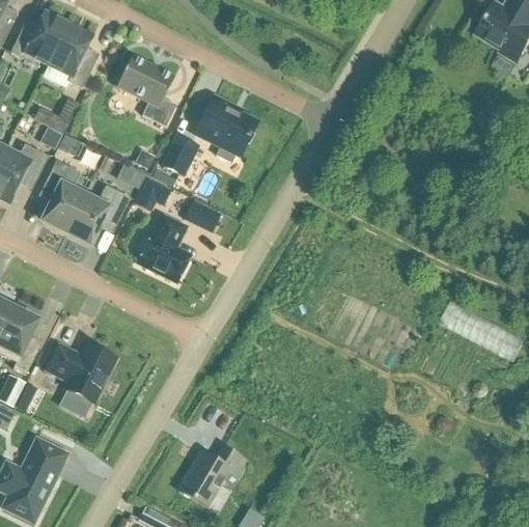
[(0,0),(0,48),(1,49),(19,14),(6,7),(9,0),(0,0)]
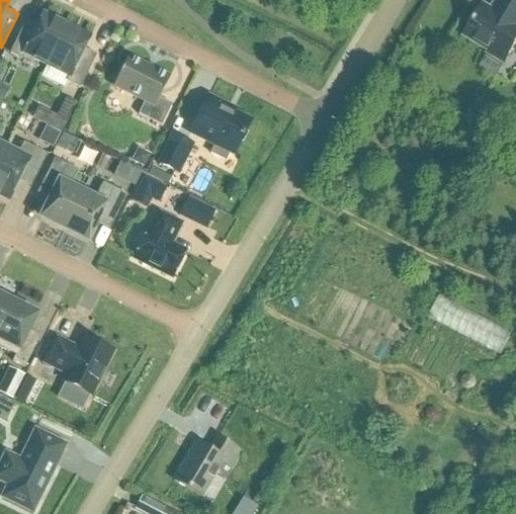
[(515,2),(512,0),(498,0),(494,7),(486,2),(466,34),(492,49),(490,52),(507,62),(515,46),(515,2)]
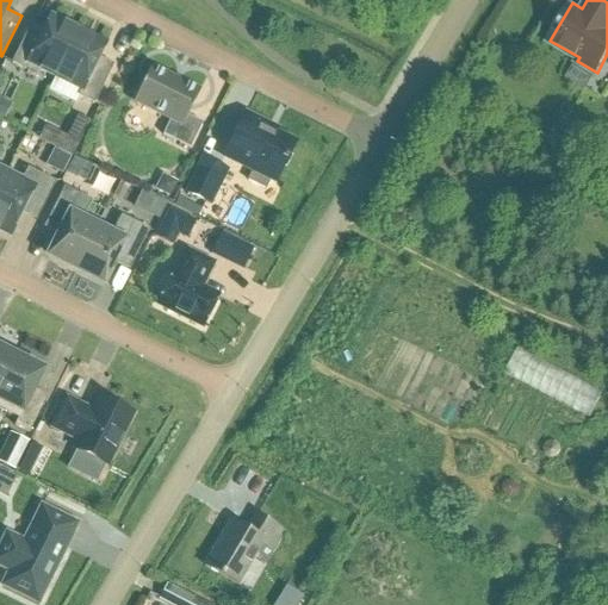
[(56,74),(79,27),(51,14),(45,27),(32,22),(13,61),(28,68),(30,61),(56,74)]
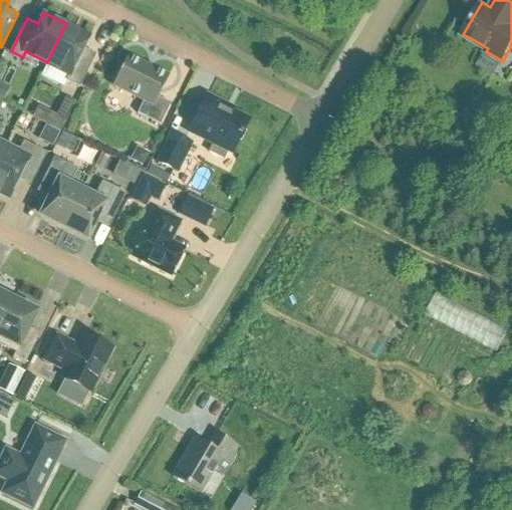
[(66,23),(47,62),(69,73),(67,79),(80,85),(97,52),(84,46),(90,35),(66,23)]
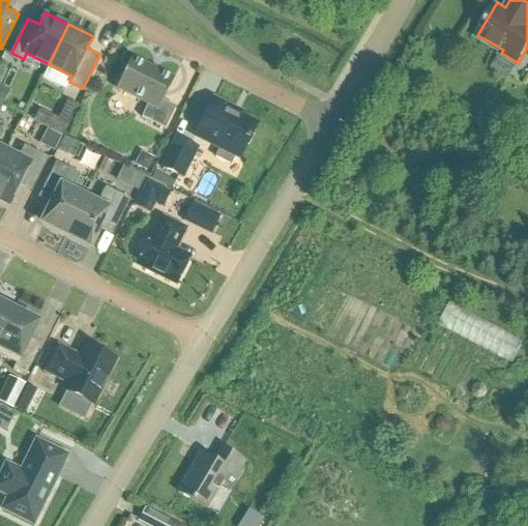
[(470,64),(466,71),(493,84),(502,63),(465,46),(459,59),(470,64)]
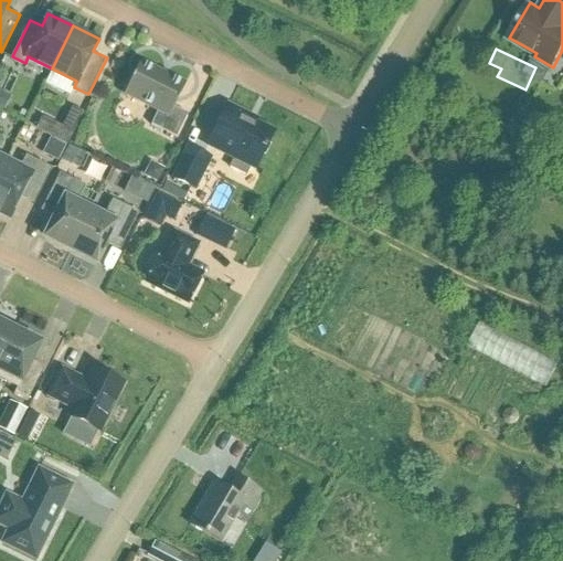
[(178,136),(189,112),(176,105),(187,83),(141,61),(126,92),(160,108),(152,123),(178,136)]
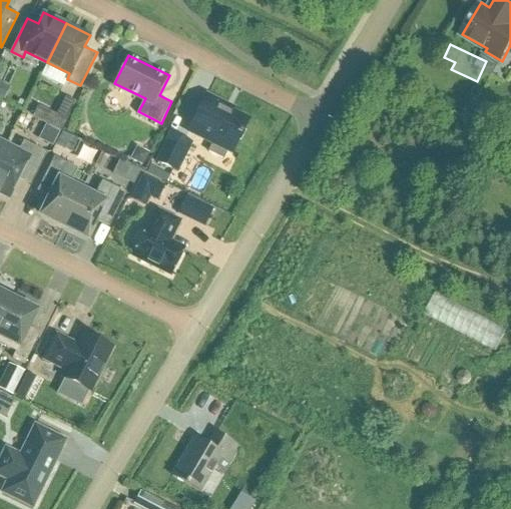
[(232,150),(248,118),(226,107),(227,104),(207,94),(190,129),(214,141),(209,150),(224,157),(229,148),(232,150)]
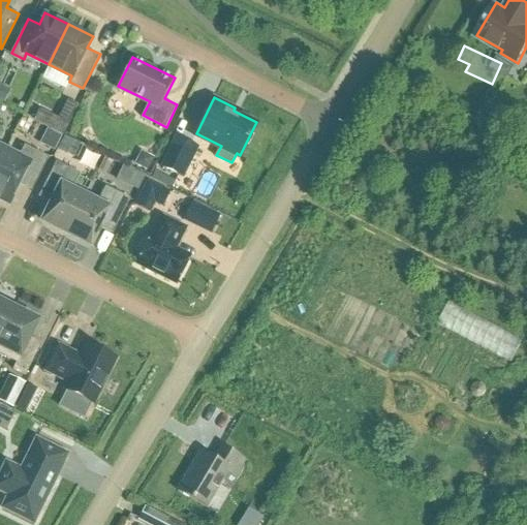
[(52,114),(47,124),(64,132),(69,122),(52,114)]
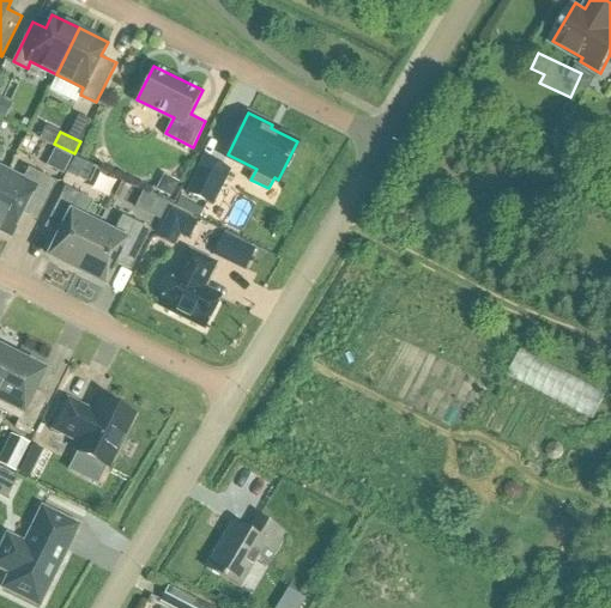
[(74,156),(67,171),(85,181),(94,165),(74,156)]
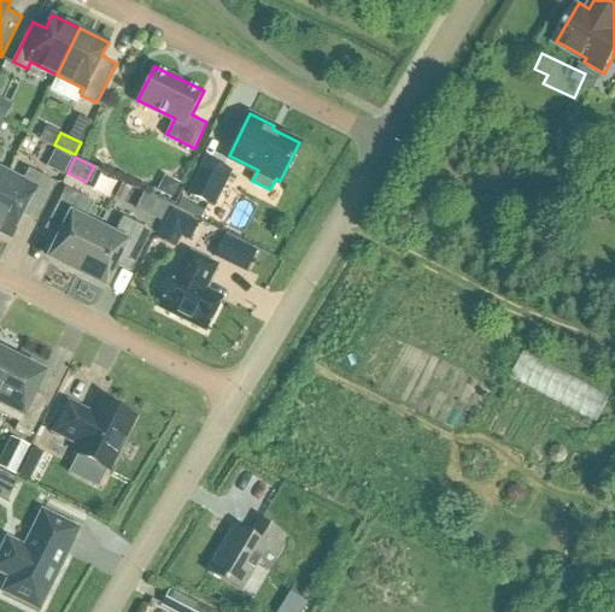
[(215,204),(232,170),(208,158),(191,192),(215,204)]
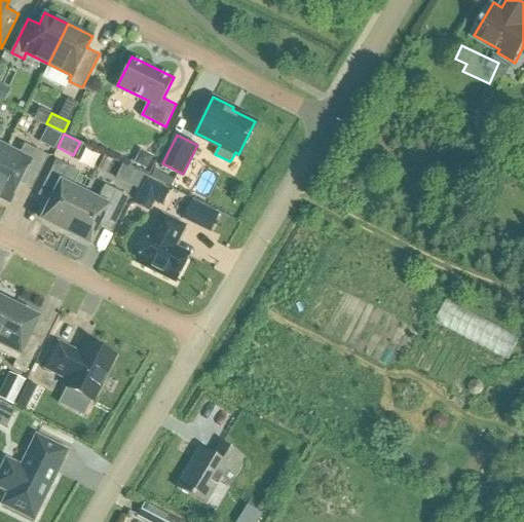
[(7,147),(0,161),(0,195),(10,201),(23,176),(36,182),(49,154),(26,142),(20,153),(7,147)]
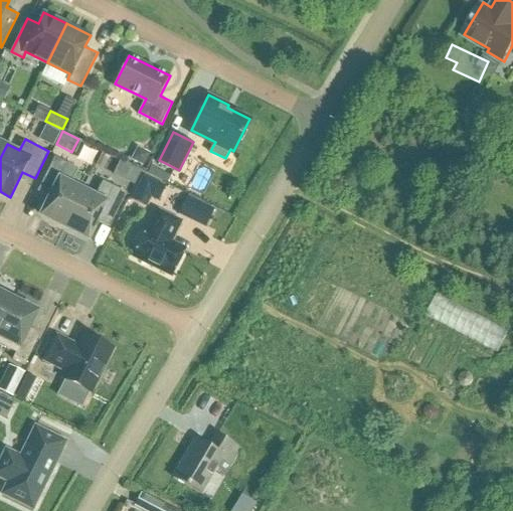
[(65,225),(83,190),(71,183),(79,167),(55,155),(41,184),(54,190),(42,213),(65,225)]
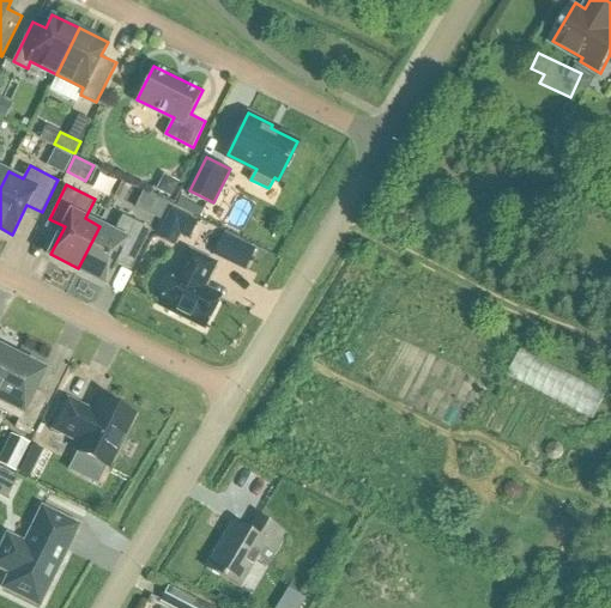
[(158,199),(151,213),(159,217),(167,202),(158,199)]
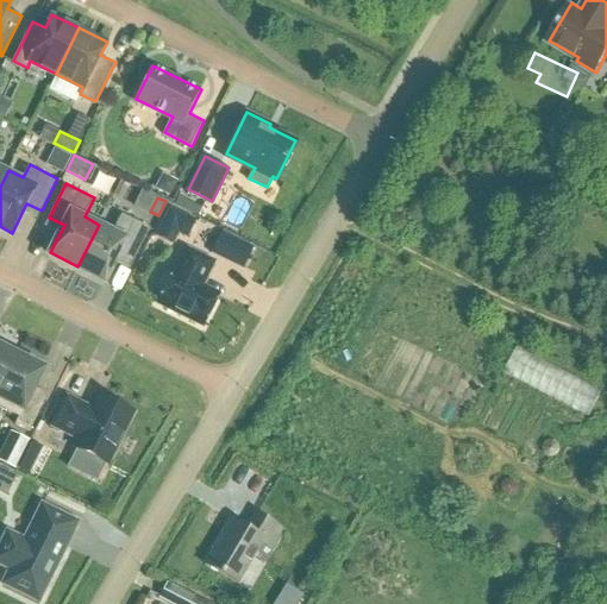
[(170,205),(156,232),(174,241),(180,228),(188,232),(195,216),(170,205)]
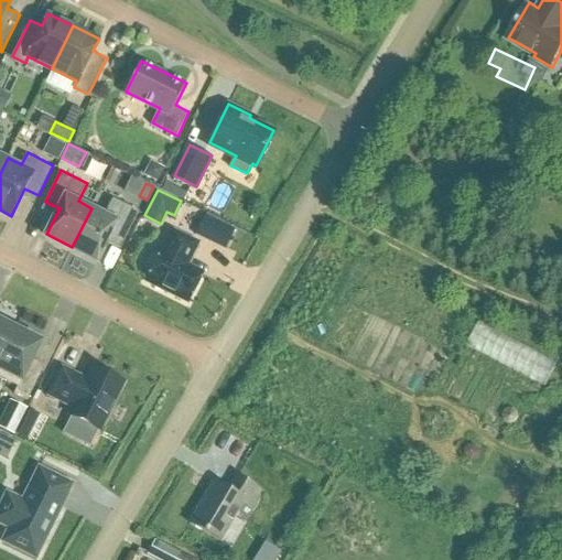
[(92,208),(72,247),(98,259),(110,234),(125,241),(140,210),(114,196),(105,215),(92,208)]
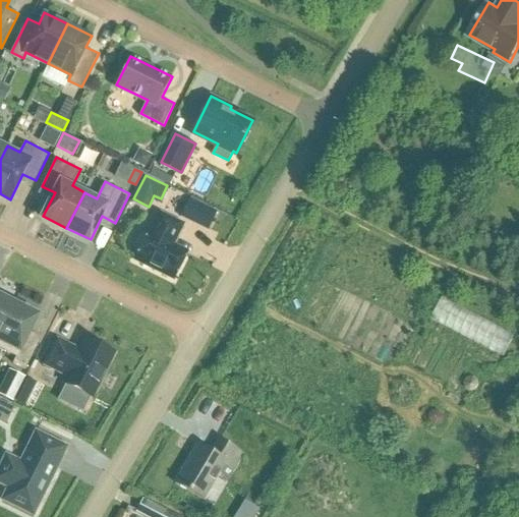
[(140,234),(134,245),(136,250),(139,251),(134,260),(177,281),(192,251),(176,243),(186,225),(161,212),(151,232),(150,231),(148,234),(145,233),(140,234)]
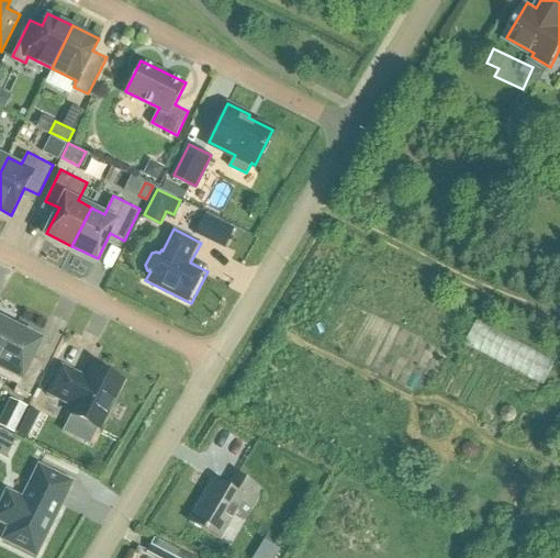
[(0,355),(17,322),(4,316),(0,315),(0,355)]
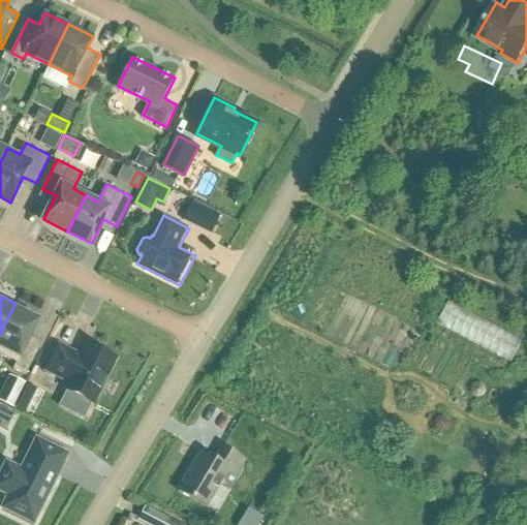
[(16,303),(0,334),(0,352),(17,361),(13,367),(26,373),(38,348),(27,342),(39,318),(29,310),(17,303),(16,303)]
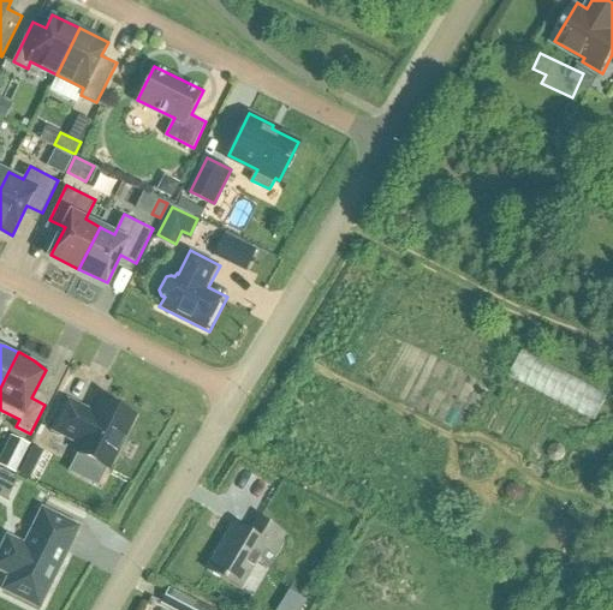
[(125,442),(123,437),(134,414),(103,399),(94,417),(88,413),(90,410),(69,400),(55,428),(82,442),(77,450),(108,466),(115,452),(121,449),(125,442)]
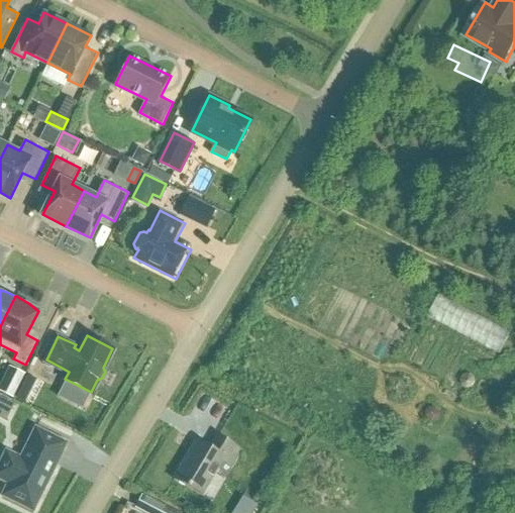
[(0,391),(10,396),(21,374),(9,368),(0,385),(0,391)]
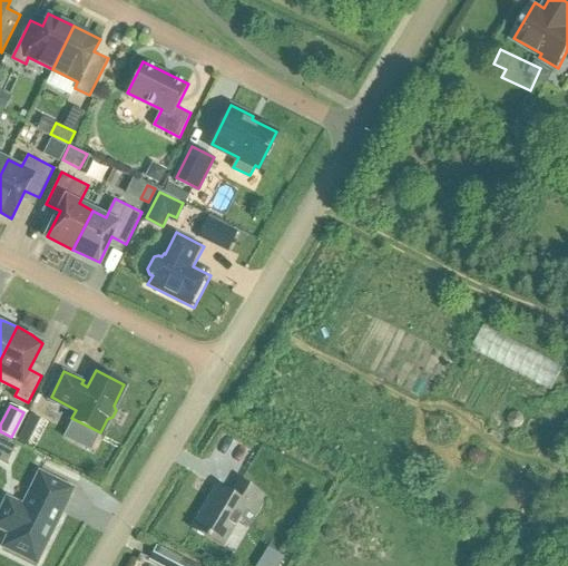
[(512,410),(509,416),(511,422),(517,425),(522,423),(526,418),(524,411),(518,408),(512,410)]
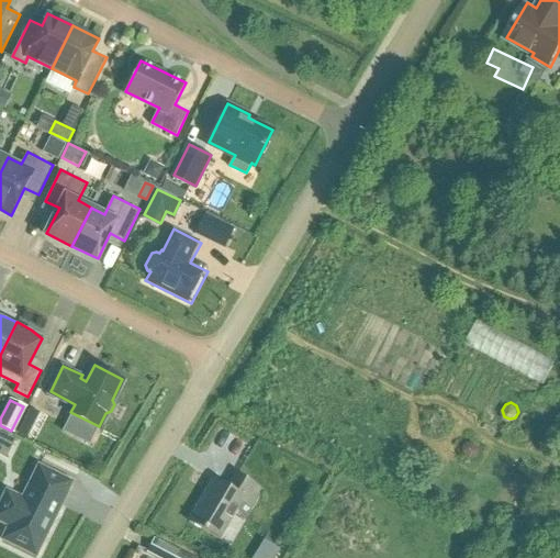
[(32,405),(18,433),(28,437),(41,410),(32,405)]
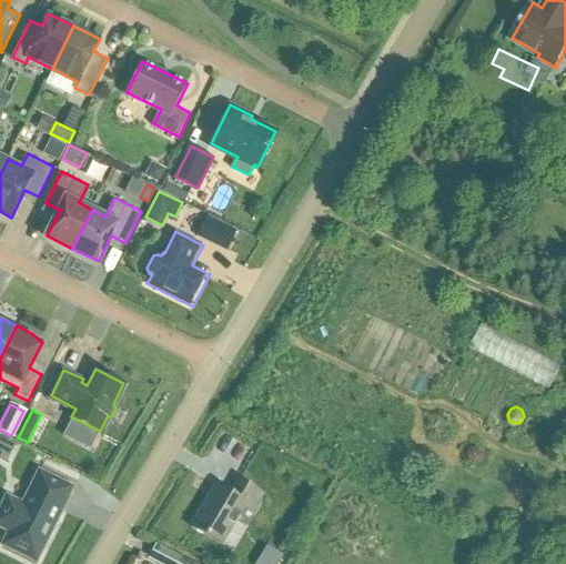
[(474,444),(471,447),(471,455),(475,460),(481,461),(485,457),(485,451),(481,446),(474,444)]
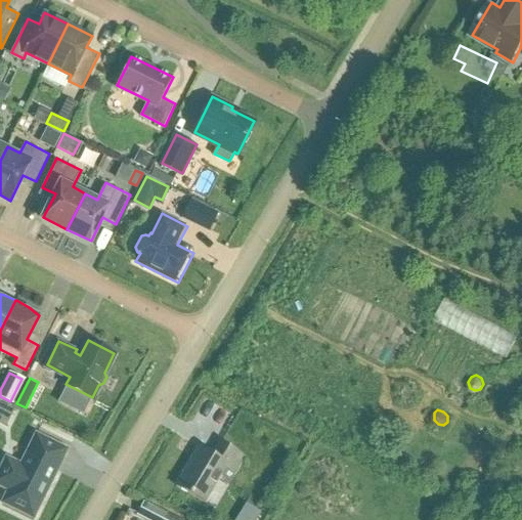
[(0,482),(11,487),(4,501),(34,515),(68,447),(39,433),(23,465),(8,458),(0,473),(0,482)]
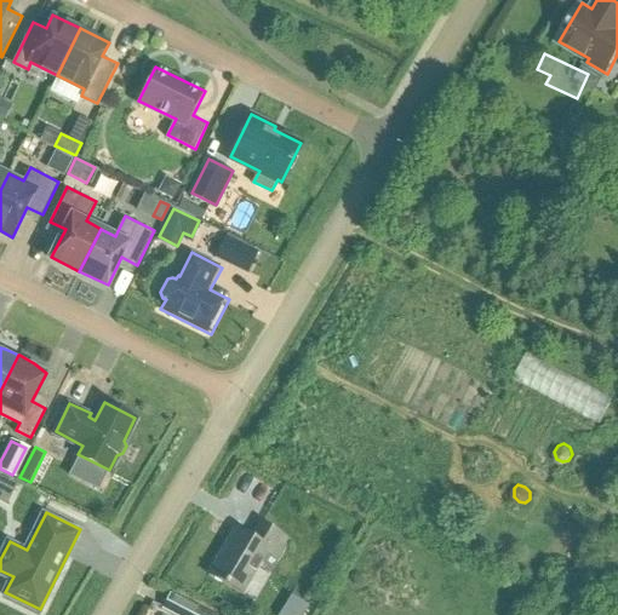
[(291,539),(262,521),(253,536),(238,527),(210,573),(242,593),(268,551),(279,557),(291,539)]
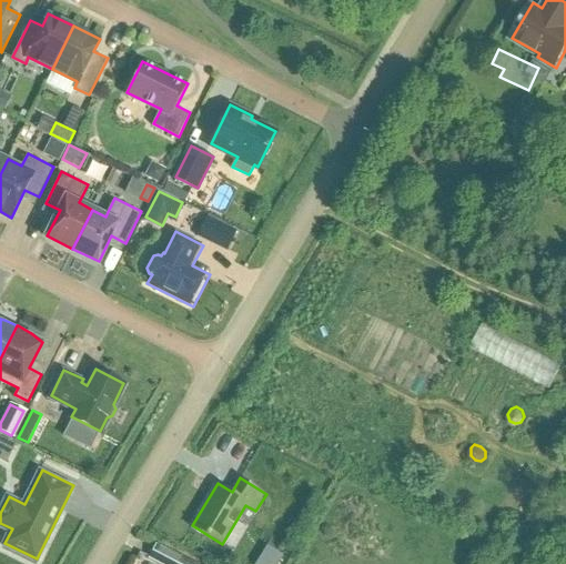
[(165,563),(201,563),(158,542),(150,556),(165,563)]
